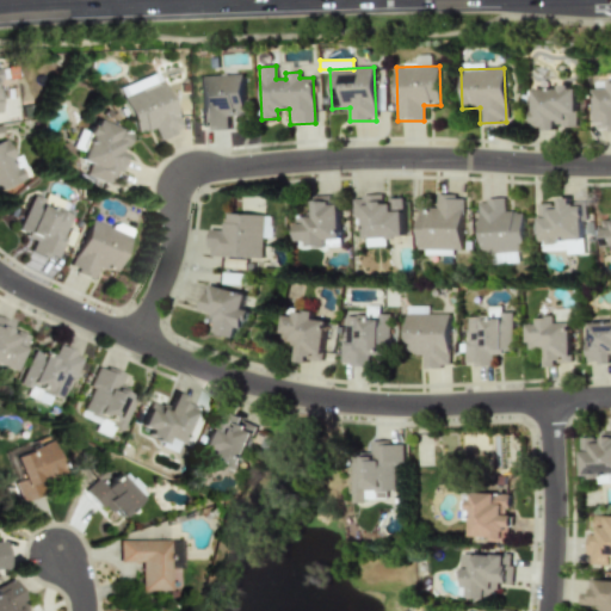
[(135,134),(153,127),(158,139),(180,130),(158,72),(117,88),(135,134)]
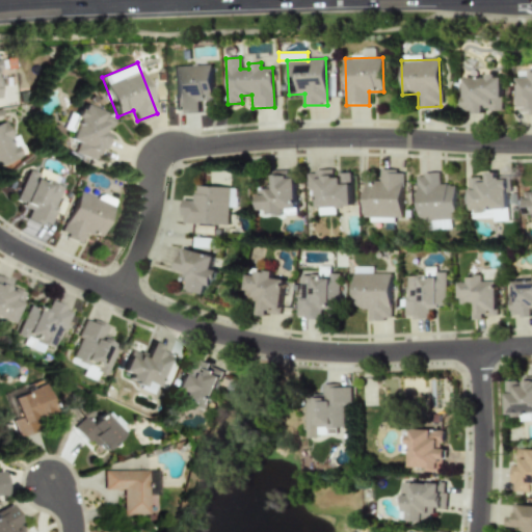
[(174,65),(176,113),(198,112),(197,100),(212,99),(211,64),(174,65)]
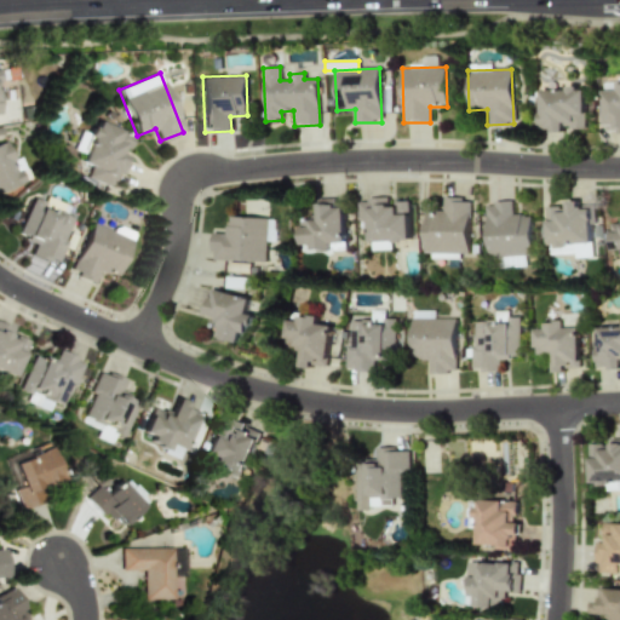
[(619,80),(616,80),(616,90),(602,91),(604,133),(619,132),(619,80)]
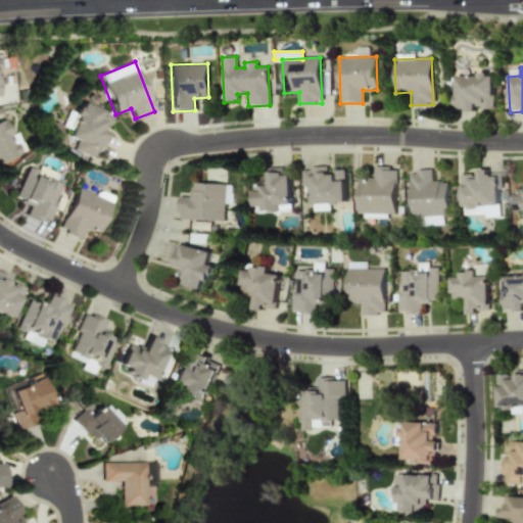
[(492,75),(454,76),(454,105),(464,105),(464,111),(475,111),(475,108),(492,108),(492,75)]
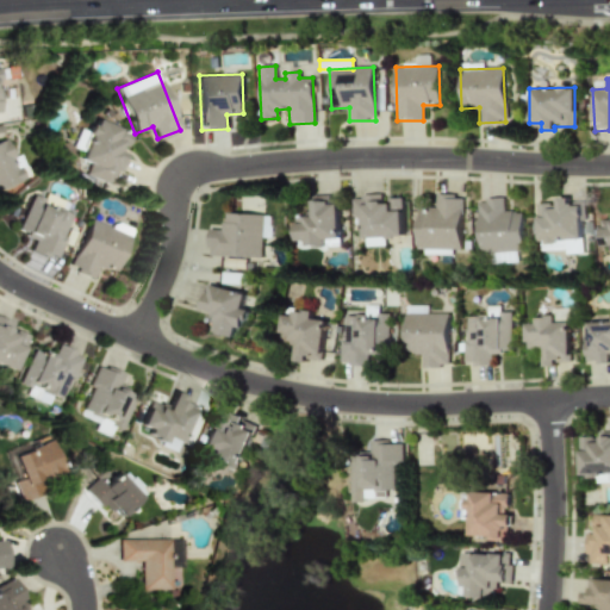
[(130,134),(93,118),(82,143),(85,144),(78,160),(88,163),(83,174),(107,185),(113,169),(119,172),(126,155),(122,154),(130,134)]
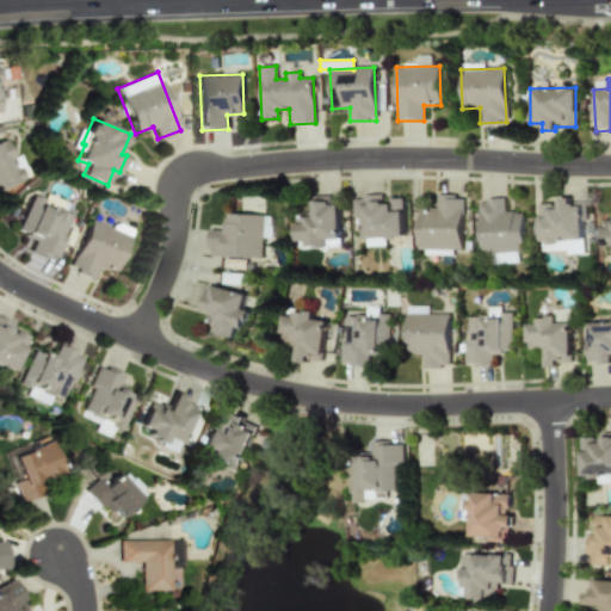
[(4,139),(0,140),(0,186),(24,178),(16,155),(11,158),(4,139)]
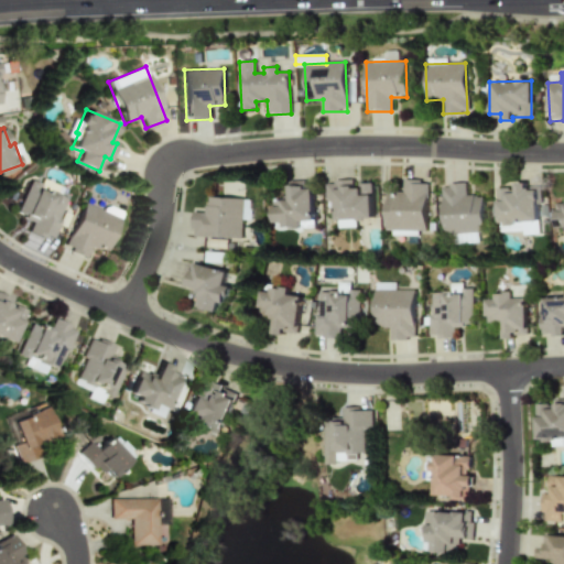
[(60,187),(41,180),(39,184),(28,180),(14,214),(31,220),(26,231),(49,240),(65,199),(56,195),(60,187)]
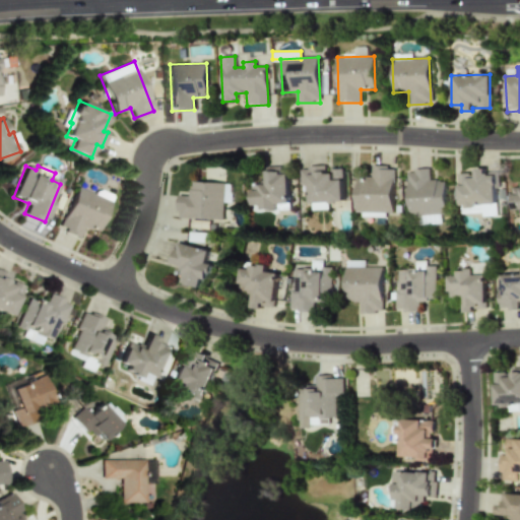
[(253,185),(254,210),(290,209),(289,167),(267,168),(268,184),(253,185)]
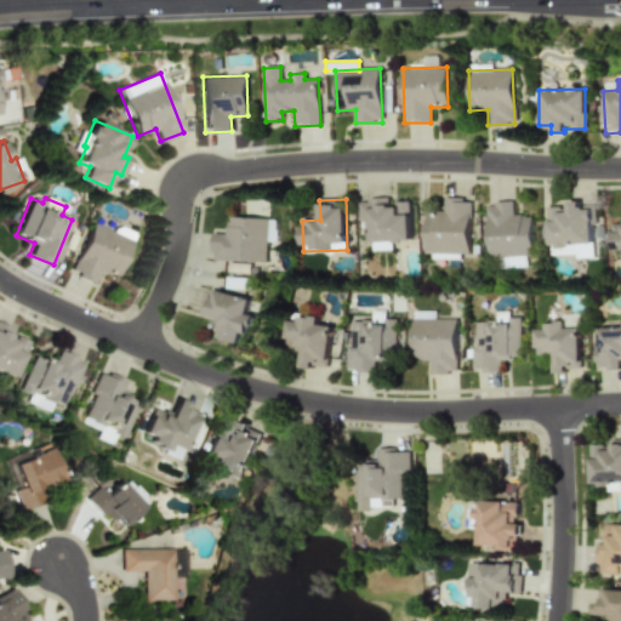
[(410,201),(391,203),(391,199),(360,200),(362,221),(370,221),(371,243),(412,240),(410,201)]
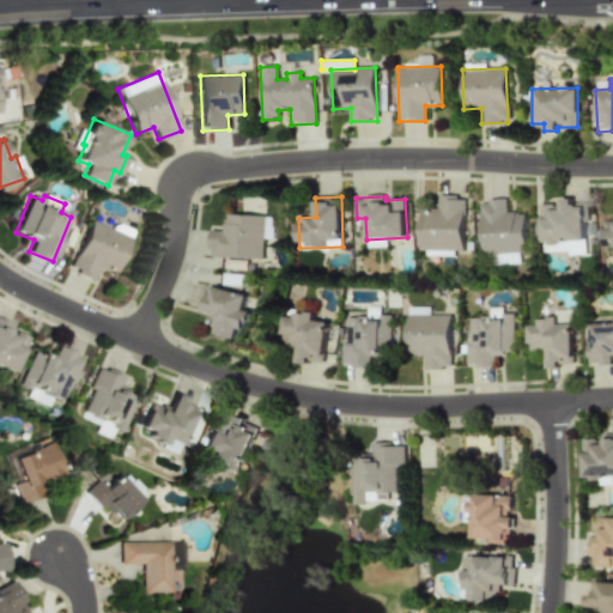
[(463,250),(466,196),(438,196),(438,211),(422,211),(420,249),(463,250)]
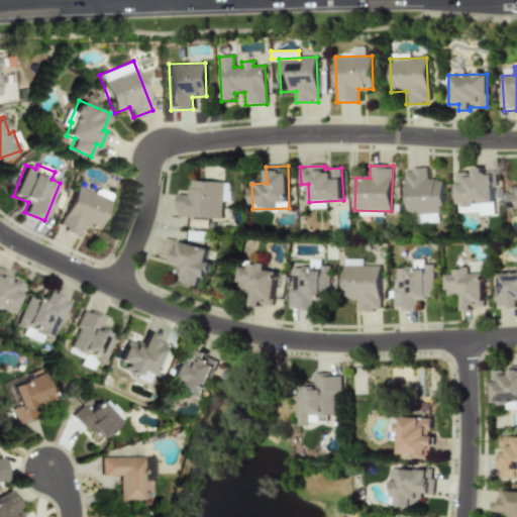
[(455,173),(456,213),(494,213),(493,174),(484,174),(484,168),(472,169),(473,173),(455,173)]
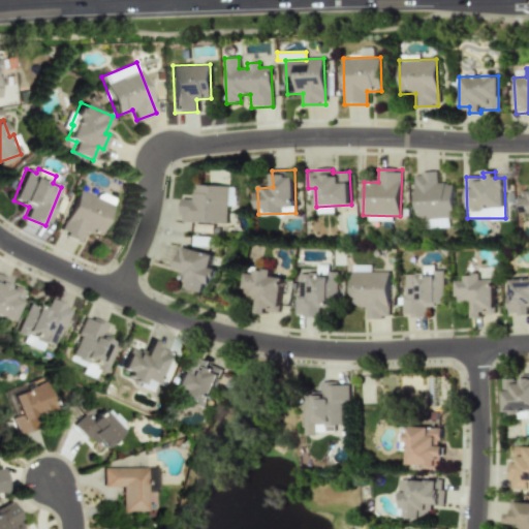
[(437,173),(415,174),(416,218),(455,217),(454,184),(437,184),(437,173)]
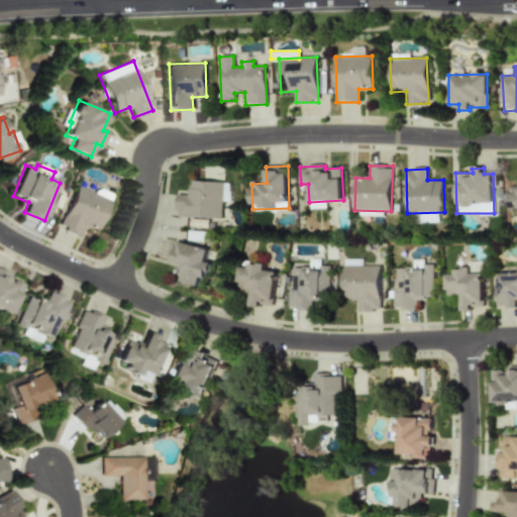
[(222,218),(223,201),(230,201),(230,182),(190,181),(189,195),(177,194),(177,217),(222,218)]
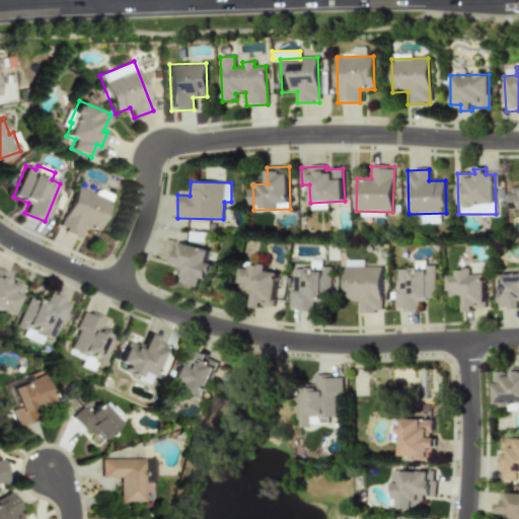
[(77,237),(82,226),(96,232),(108,201),(74,187),(57,228),(77,237)]
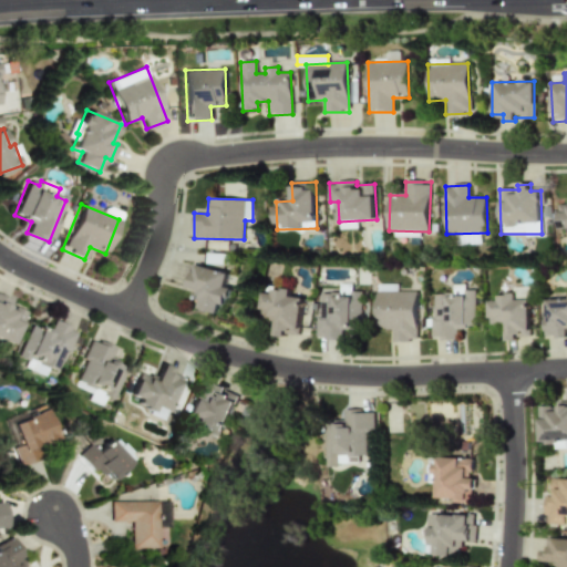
[(481,234),(459,235),(459,245),(481,244),(481,234)]
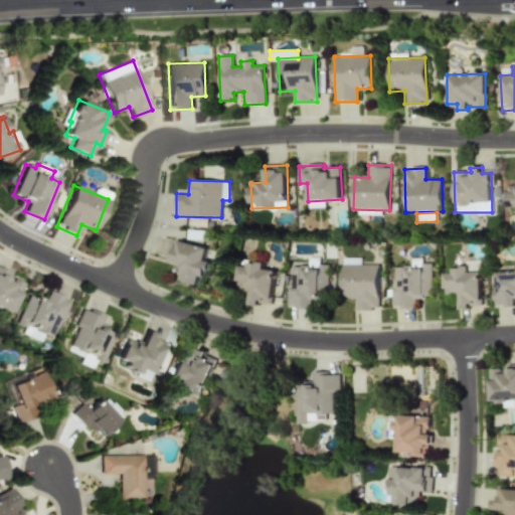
[(198,285),(200,276),(206,278),(209,262),(205,262),(208,247),(172,239),(167,261),(180,264),(176,280),(198,285)]
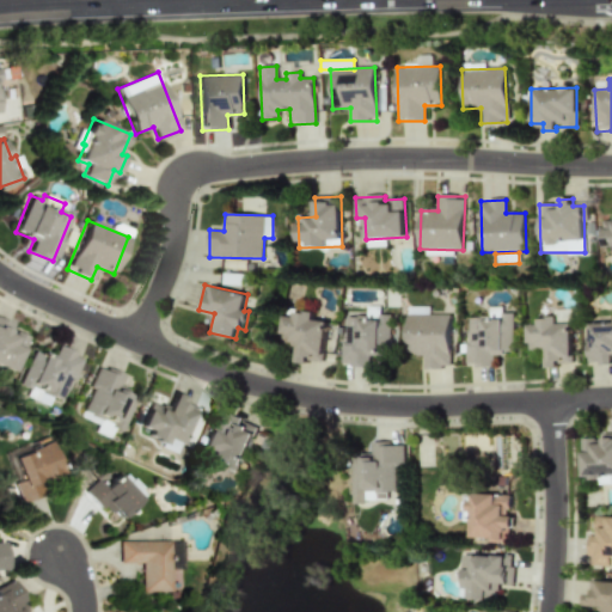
[(344,316),(343,366),(369,366),(369,354),(390,354),(390,314),(379,314),(379,306),(366,306),(366,317),(344,316)]
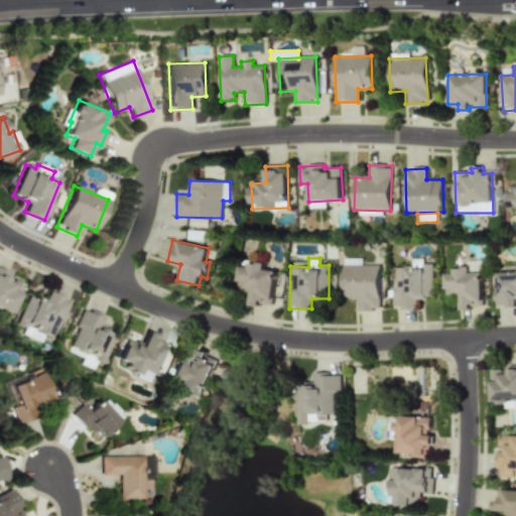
[(431,264),(420,264),(420,259),(411,259),(411,266),(393,267),(394,308),(414,307),(414,298),(432,297),(431,264)]
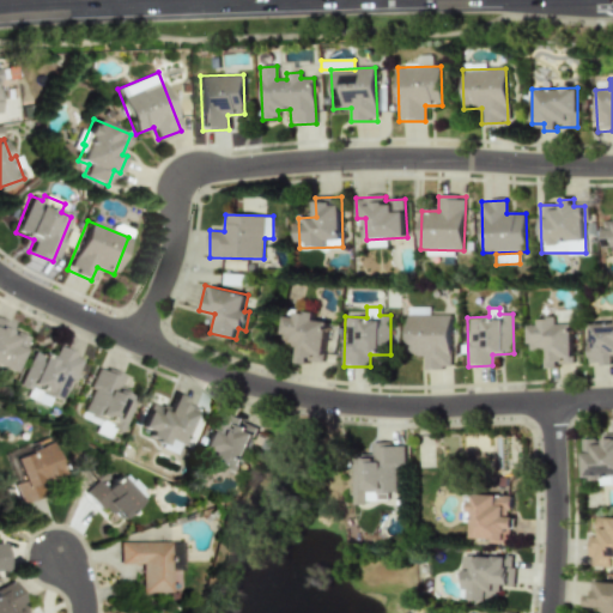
[(327,322),(314,321),(314,316),(284,313),(281,344),(298,345),(296,362),(322,364),(327,322)]
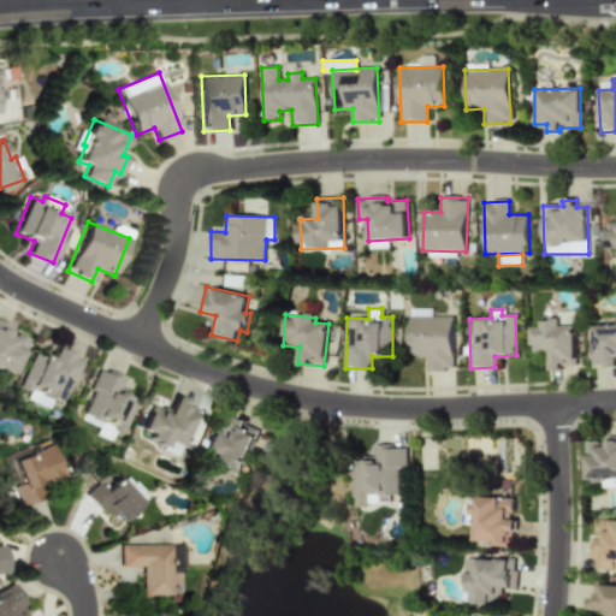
[(452,317),(409,318),(409,357),(426,357),(427,371),(454,371),(452,317)]
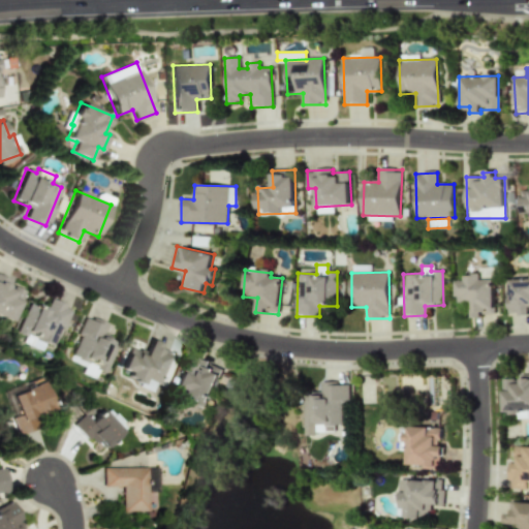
[(493,279),(479,280),(479,274),(463,275),(464,280),(455,281),(456,303),(471,302),(472,317),(481,317),(481,313),(494,313),(493,279)]
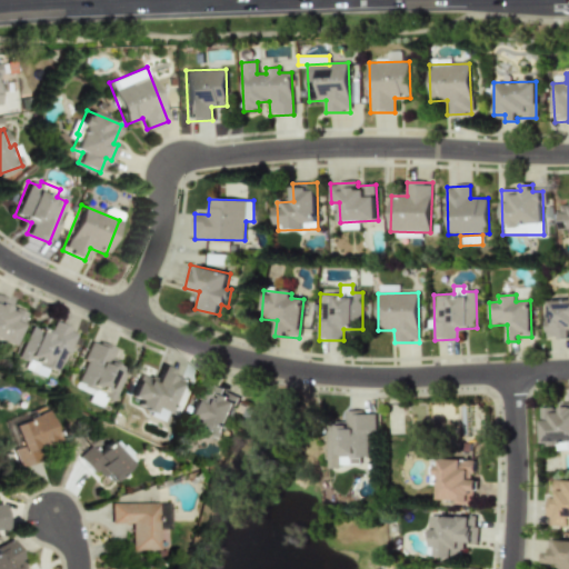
[(10,301),(0,297),(0,341),(10,346),(23,312),(8,306),(10,301)]
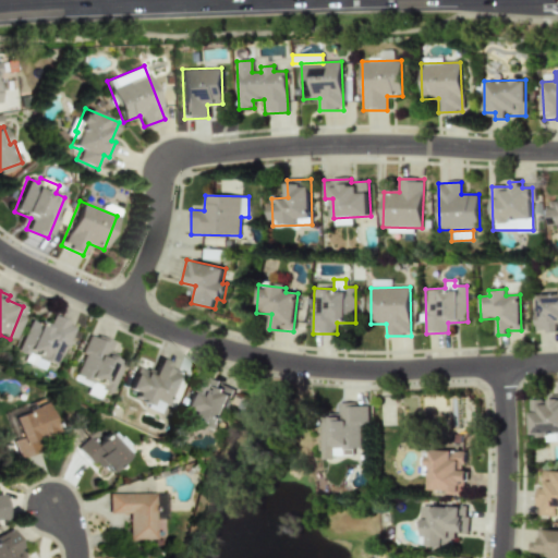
[(557,292),(535,293),(536,331),(557,330),(557,292)]
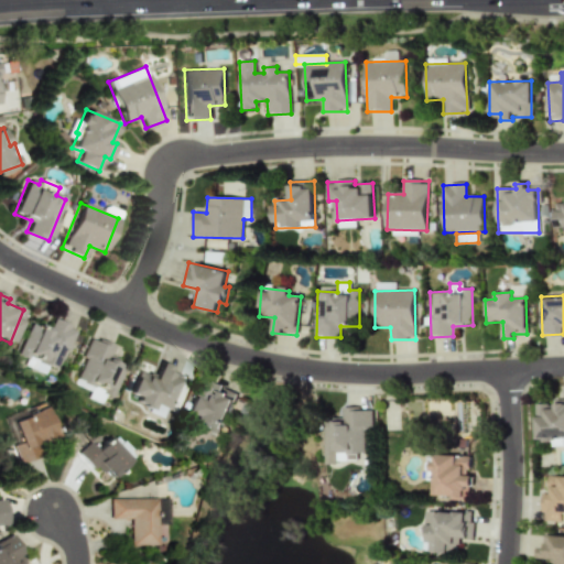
[(29,323),(15,353),(55,370),(73,328),(52,320),(46,331),(29,323)]
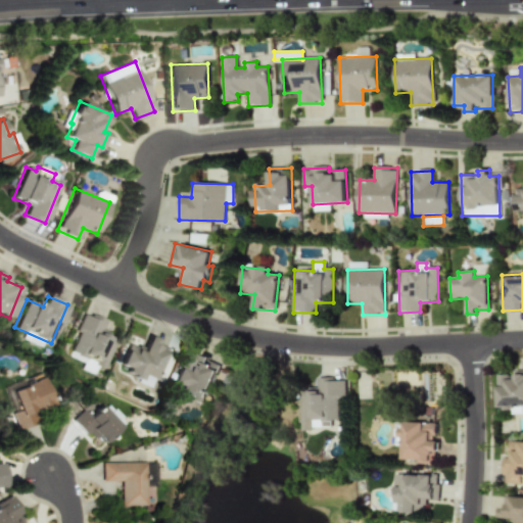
[(113,339),(99,333),(103,321),(83,314),(66,357),(81,363),(79,369),(91,374),(94,366),(102,369),(113,339)]
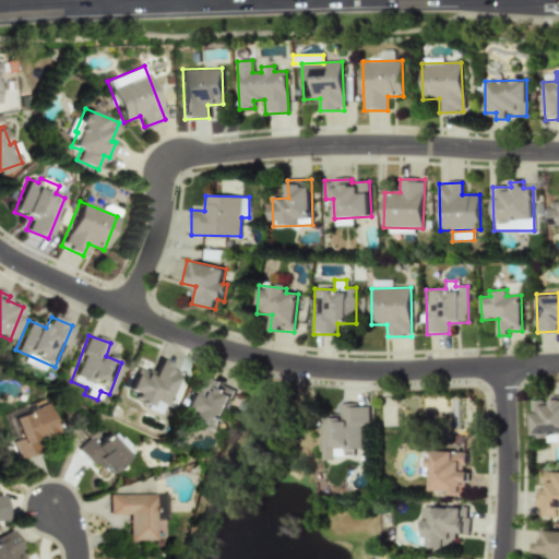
[(132,401),(159,413),(179,370),(157,360),(151,373),(137,367),(127,389),(135,393),(132,401)]
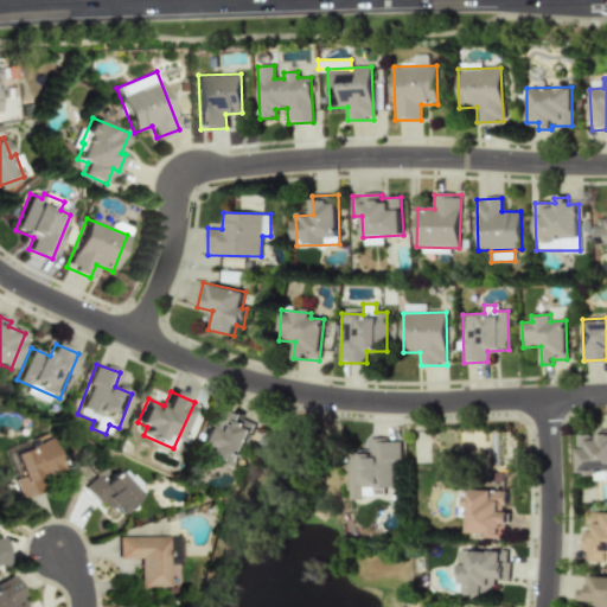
[(210,417),(197,449),(236,467),(255,425),(242,419),(243,415),(232,410),(227,425),(210,417)]
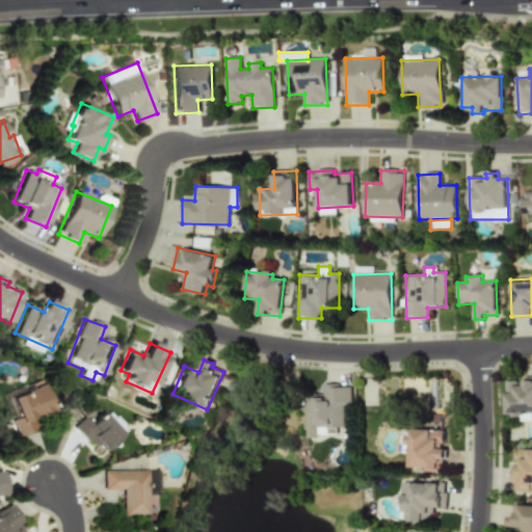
[(505,381),(506,415),(531,413),(531,377),(524,377),(525,386),(516,386),(516,380),(505,381)]
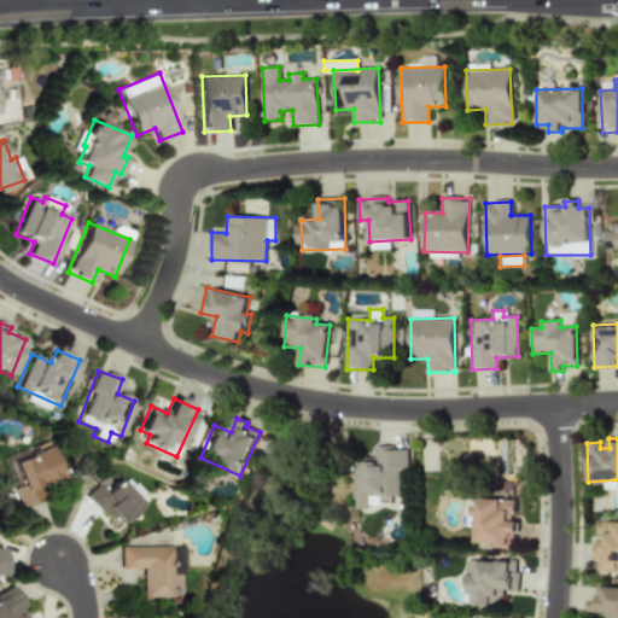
[(19,509),(44,500),(39,487),(59,478),(48,447),(11,461),(21,485),(11,489),(19,509)]
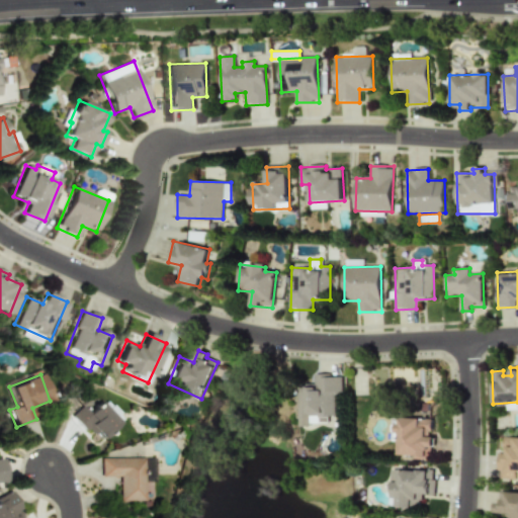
[(298,425),(328,424),(327,416),(335,416),(335,394),(342,393),(342,374),(314,375),(315,384),(297,385),(298,425)]
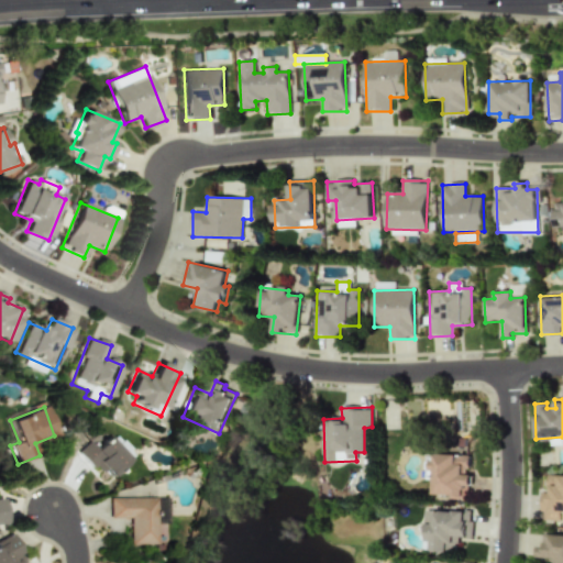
[(76,453),(107,482),(129,459),(107,438),(97,449),(88,441),(76,453)]
